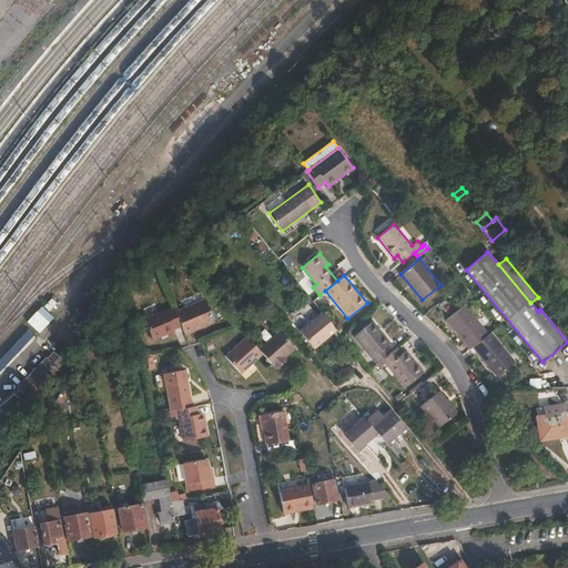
[(182,326),(185,334),(214,322),(204,300),(175,312),(182,326)]
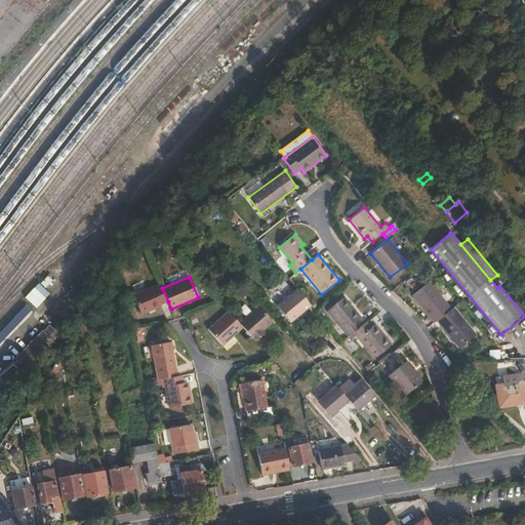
[(412,295),(434,323),(437,321),(451,309),(430,281),(412,295)]
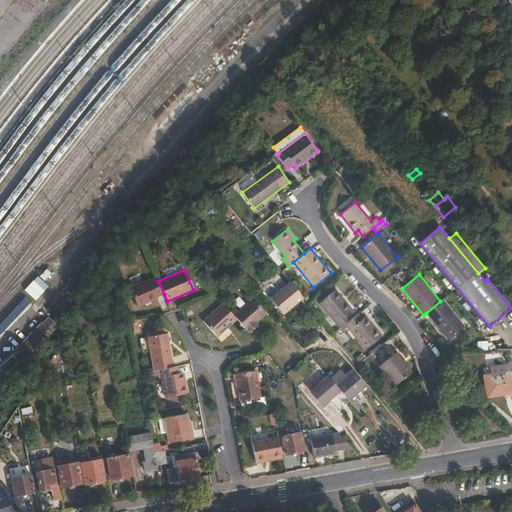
[(158,281),(157,277),(150,280),(150,279),(130,288),(137,307),(157,298),(157,297),(164,294),(158,281)]
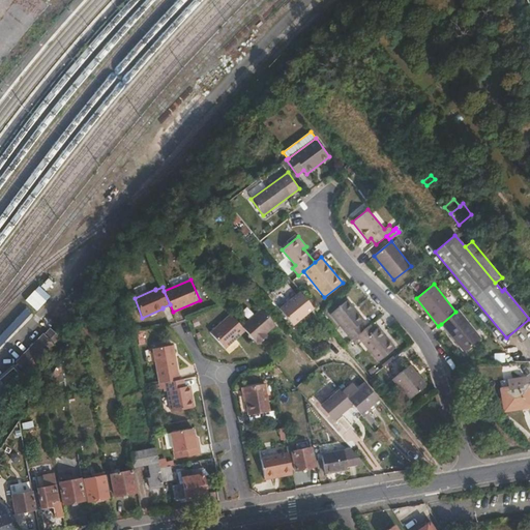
[(293,325),(314,308),(300,292),(278,308),(293,325)]
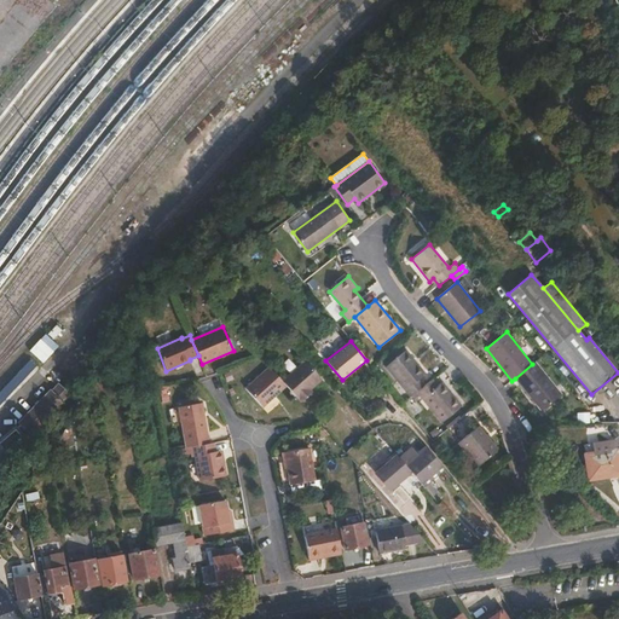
[(386,366),(410,397),(416,392),(424,386),(420,380),(426,374),(406,350),(386,366)]
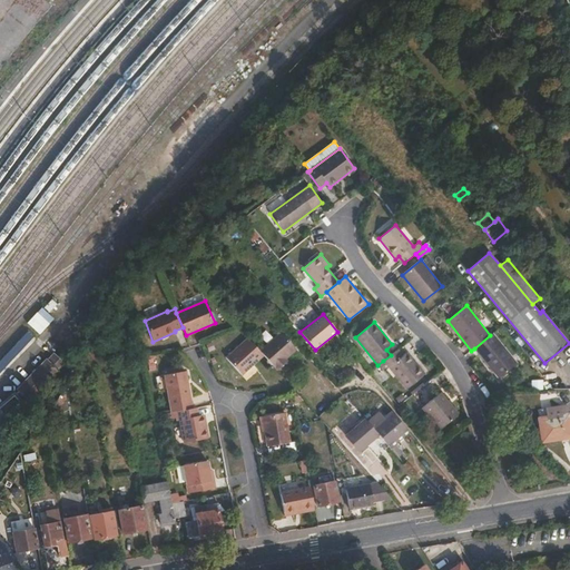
[(264,355),(277,371),(285,363),(284,361),(286,359),(296,350),(281,332),(259,351),(264,355)]
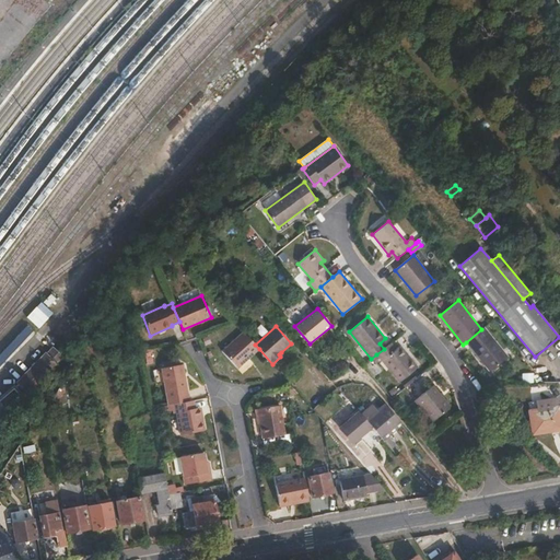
[(509,358),(485,327),(481,329),(466,342),(490,372),(509,358)]
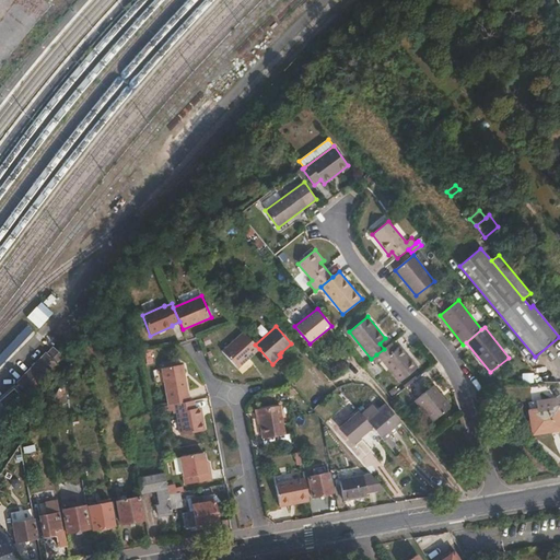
[(255,345),(244,331),(222,351),(237,369),(259,349),(255,345)]
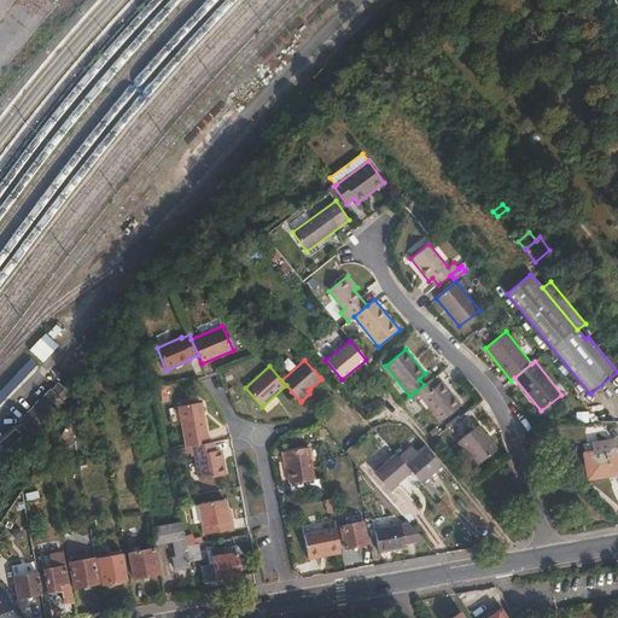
[(437,385),(431,378),(424,385),(415,391),(441,423),(461,406),(442,382),(437,385)]
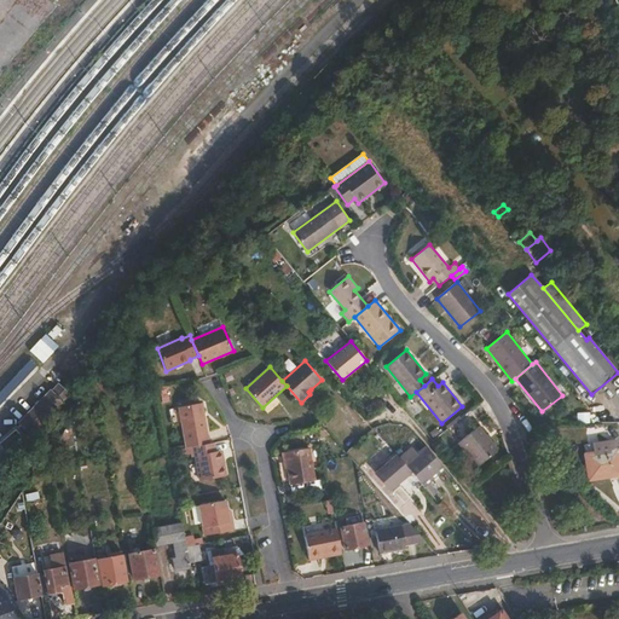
[(0,460),(3,458),(1,457),(23,438),(29,433),(33,435),(63,404),(63,403),(70,395),(58,385),(52,392),(50,391),(19,422),(21,424),(16,429),(15,429),(0,441),(0,460)]
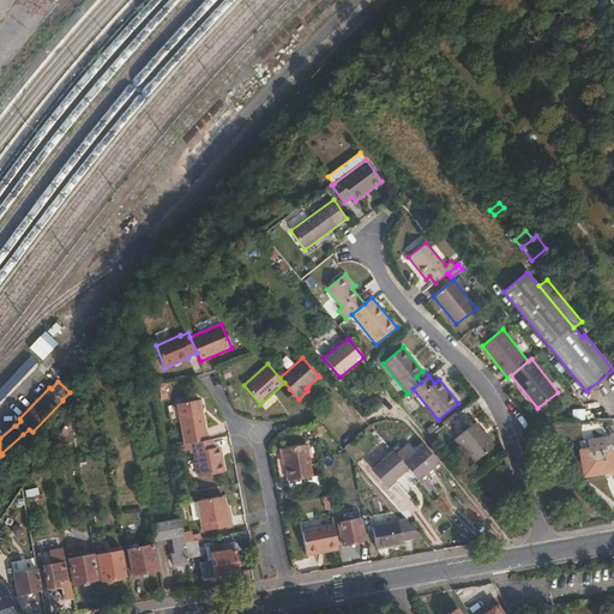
[(178,404),(185,444),(192,443),(208,440),(200,399),(198,399),(180,403),(178,404)]
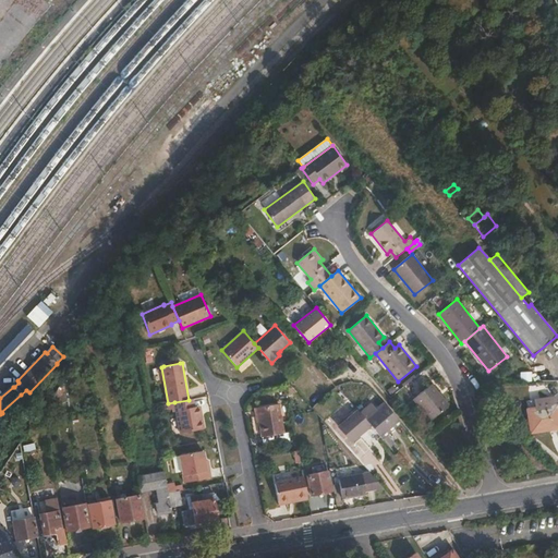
[(288,381),(287,383),(289,393),(296,392),(288,381)]
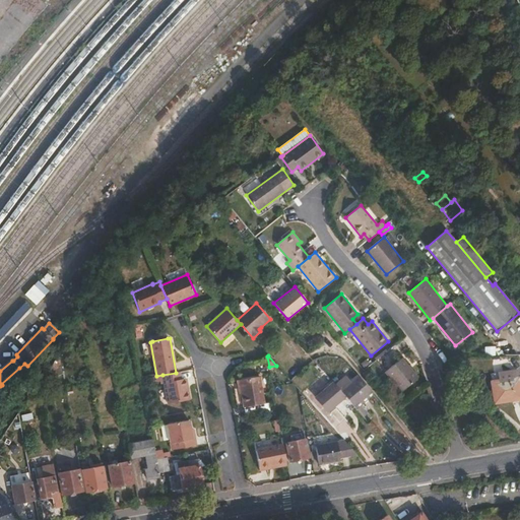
[(52,378),(63,376),(59,358),(57,356),(50,368),(52,378)]
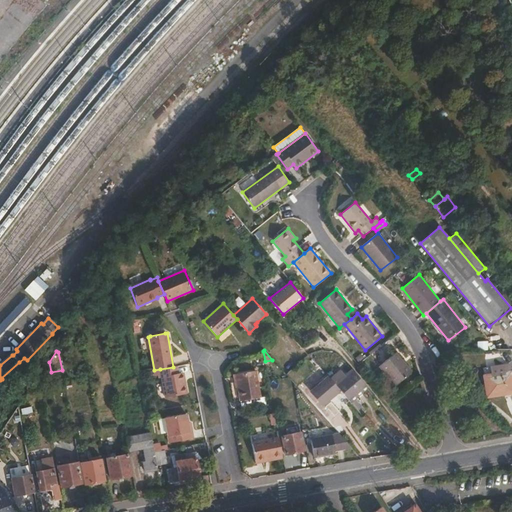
[(396,352),(379,366),(395,386),(412,372),(396,352)]
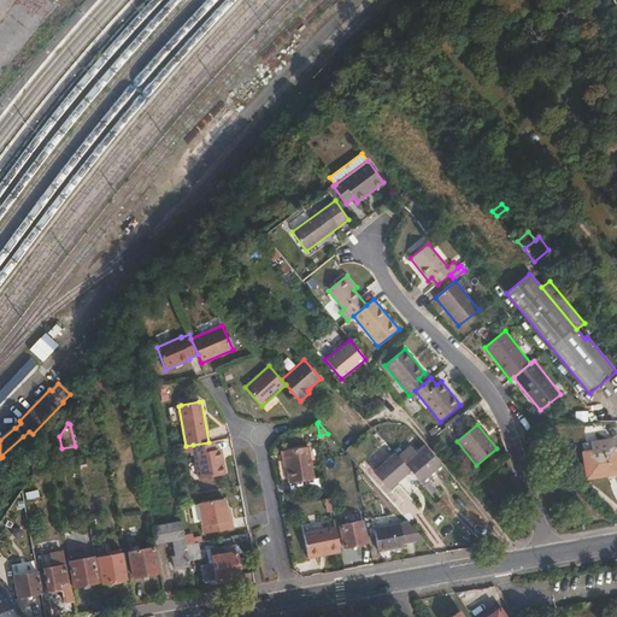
[(435,427),(428,432),(432,436),(439,432),(435,427)]
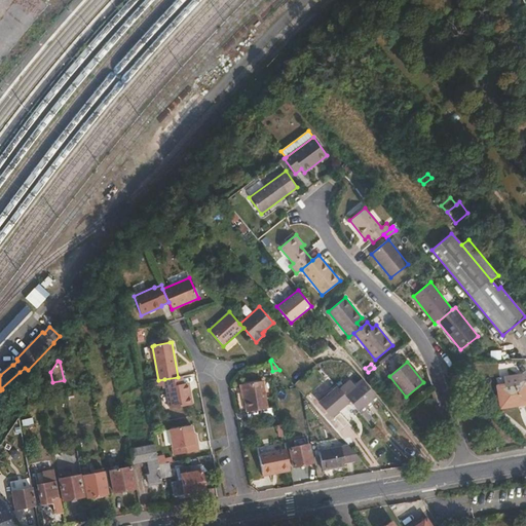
[(183,383),(182,376),(178,377),(164,379),(165,388),(170,409),(192,404),(189,389),(184,390),(183,383)]
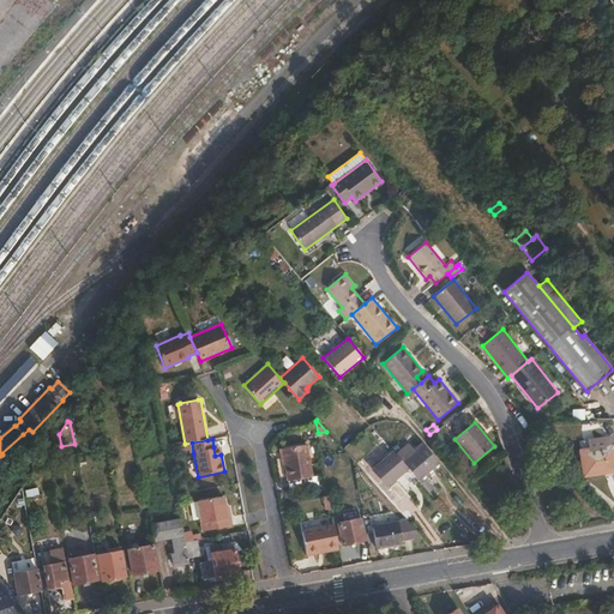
[(185,444),(184,444),(185,451),(190,451),(190,453),(193,453),(192,443),(185,444)]
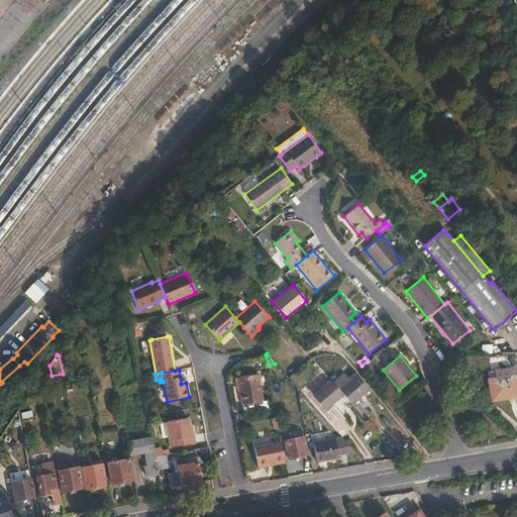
[(351,404),(370,388),(355,373),(349,379),(344,374),(334,384),(351,404)]
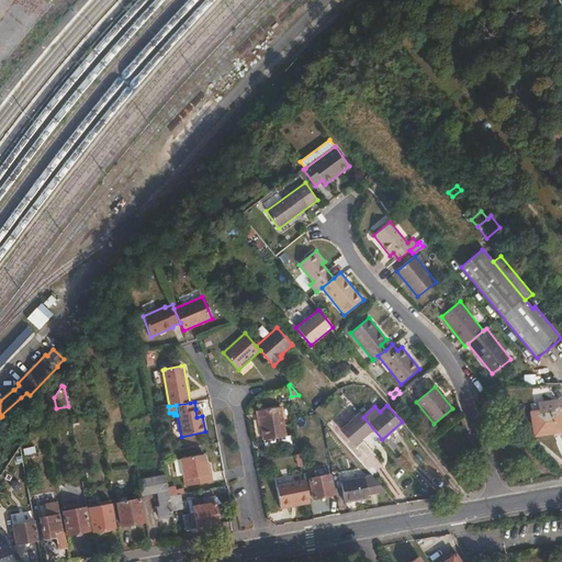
[(281,406),(258,411),(263,440),(287,437),(281,406)]
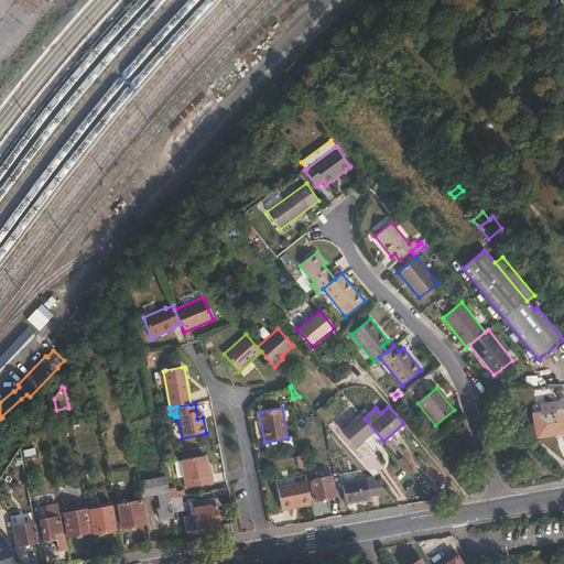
[(563,415),(563,409),(532,413),(537,437),(563,433),(563,415)]
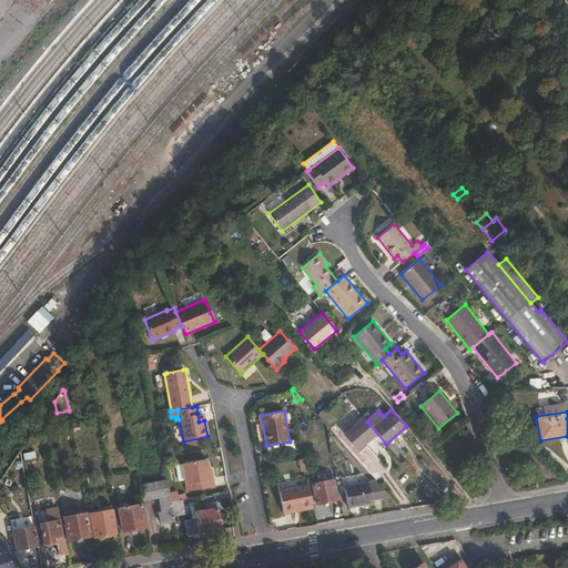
[(387,445),(386,444),(367,422),(364,418),(345,435),(359,452),(372,443),(378,452),(387,445)]
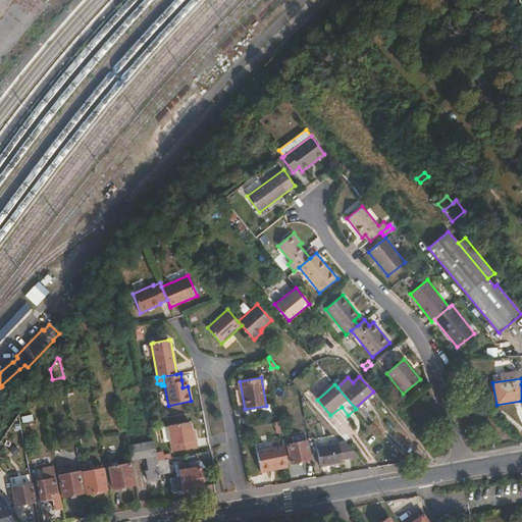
[(358,410),(375,395),(373,392),(355,408),(358,410)]
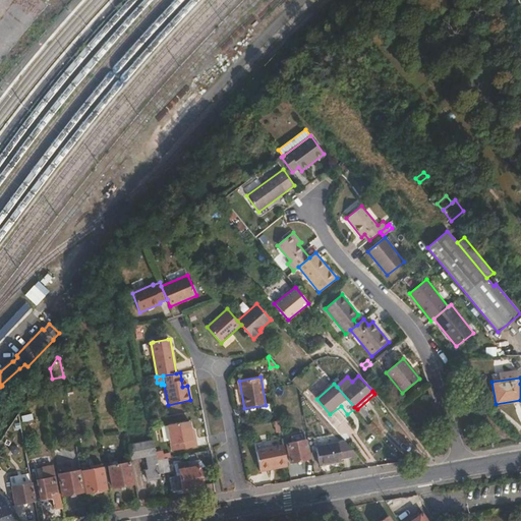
[(193,439),(191,429),(189,420),(167,425),(172,451),(197,447),(195,439),(193,439)]
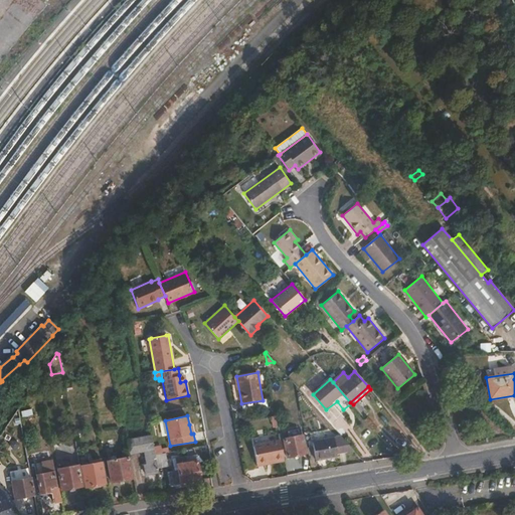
[(127,440),(129,454),(144,452),(146,464),(144,465),(146,475),(158,473),(157,468),(155,455),(151,435),(127,440)]
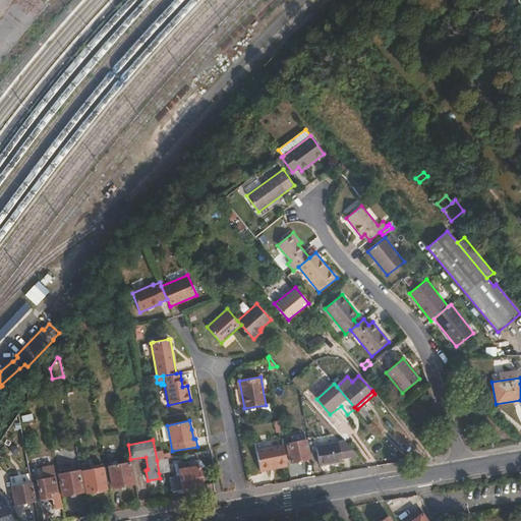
[(306,440),(286,444),(290,462),(309,458),(306,440)]
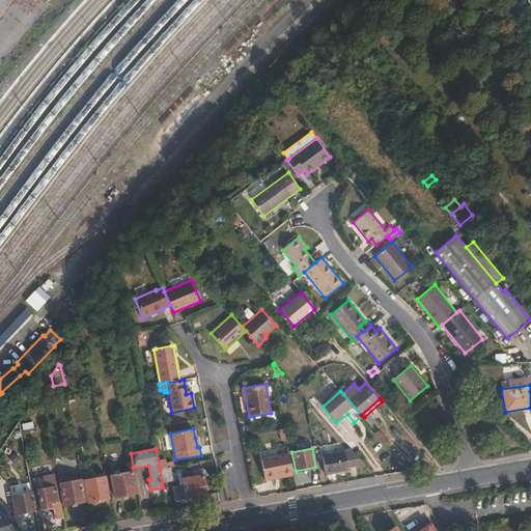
[(346,469),(365,465),(351,449),(322,454),(326,475),(346,471),(346,469)]
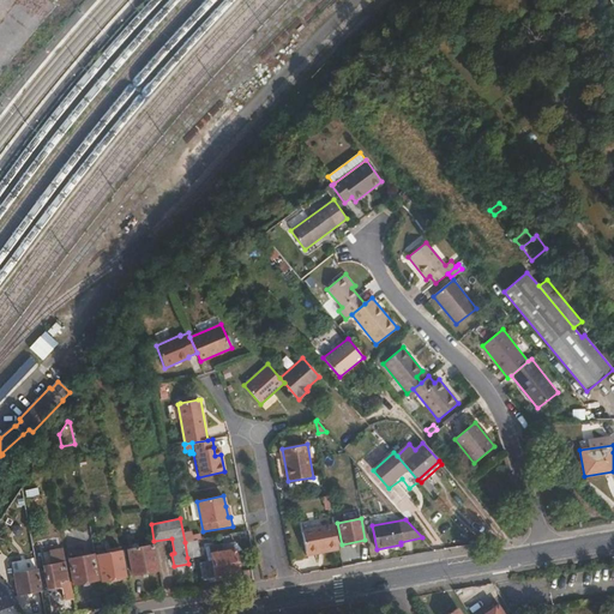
[(326,552),(338,549),(333,524),(302,531),(306,553),(325,548),(326,552)]
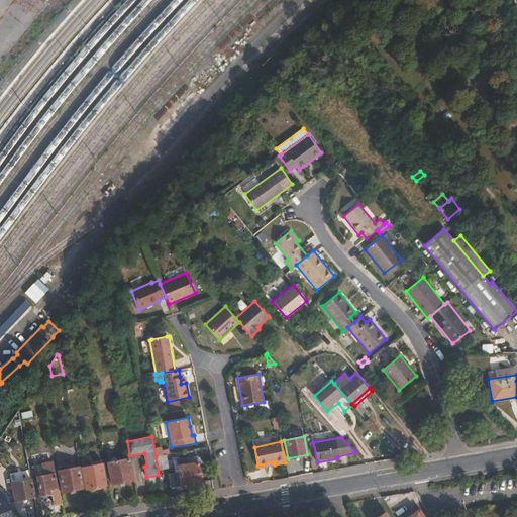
[(167,454),(156,456),(158,470),(169,468),(167,454)]
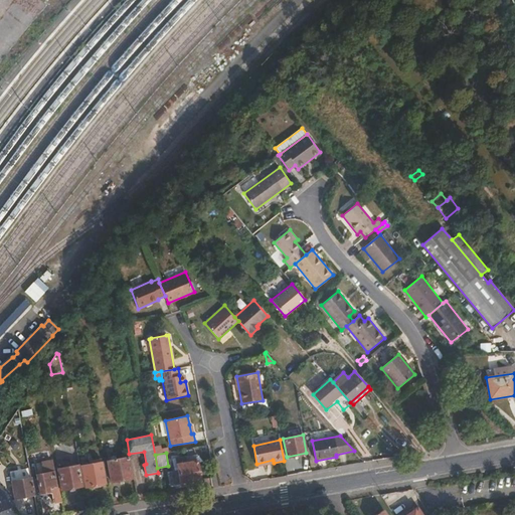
[(175,471),(167,472),(170,486),(201,481),(196,455),(173,459),(175,471)]
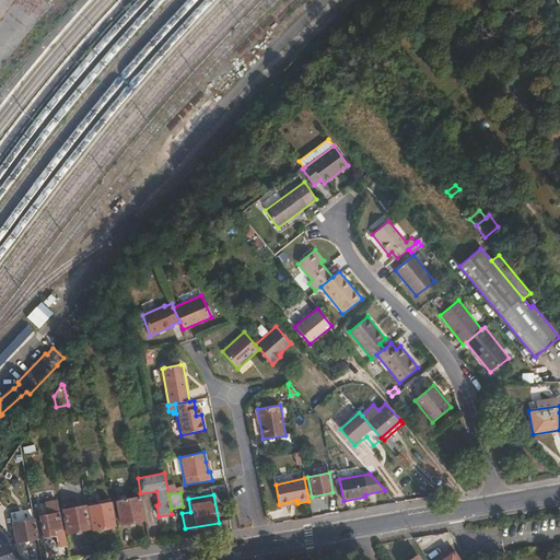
[(139,497),(117,501),(121,525),(143,521),(139,497)]
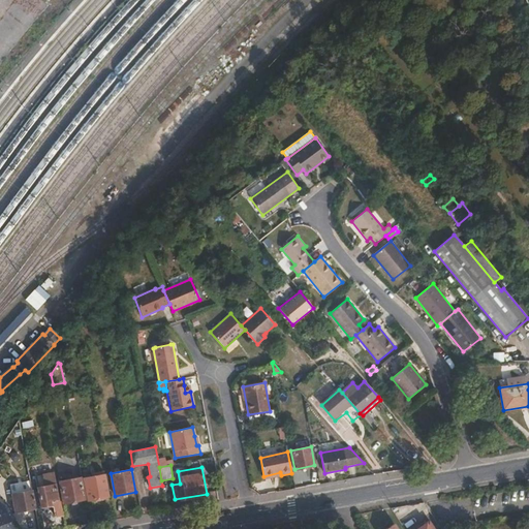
[(94,476),(84,478),(88,500),(109,496),(103,471),(94,473),(94,476)]
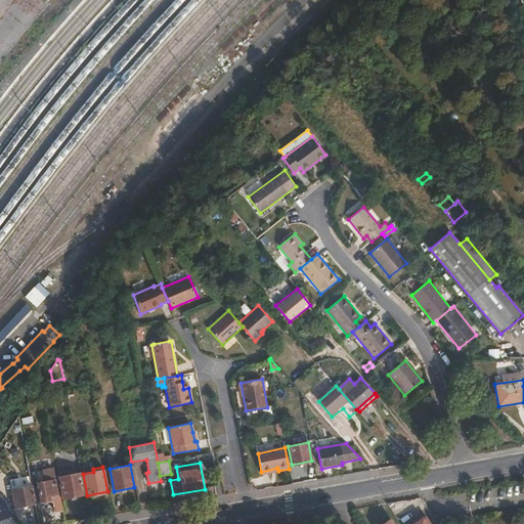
[(30,472),(36,504),(50,501),(50,496),(51,496),(54,512),(62,511),(59,493),(58,493),(53,468),(30,472)]
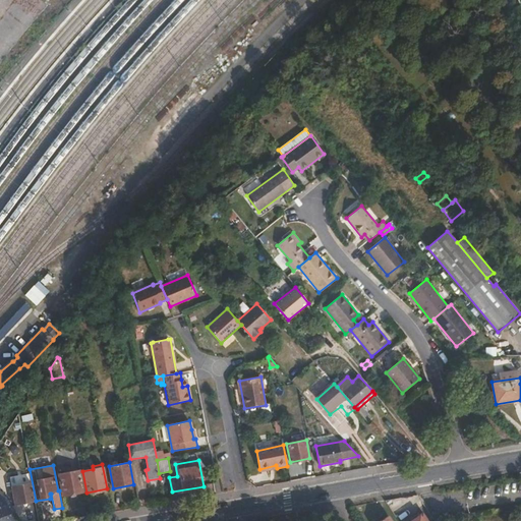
[(65,473),(58,474),(62,497),(83,493),(79,470),(73,471),(72,467),(64,468),(65,473)]
